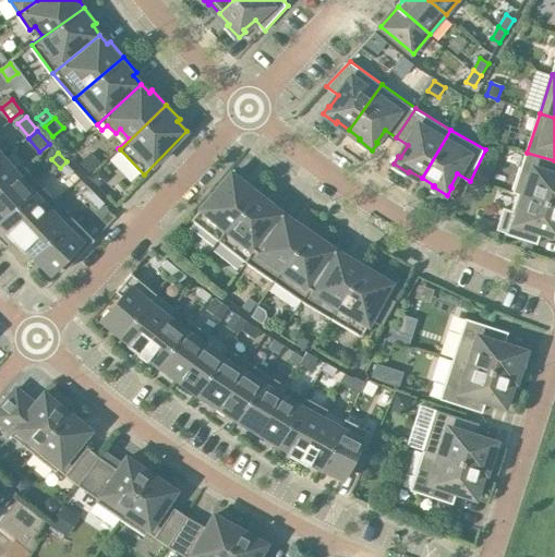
[(554,160),(527,153),(514,191),(554,204),(554,160)]
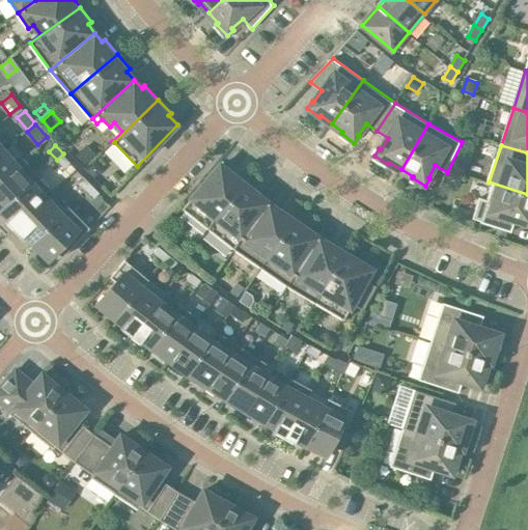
[(87,146),(77,156),(85,165),(95,155),(87,146)]
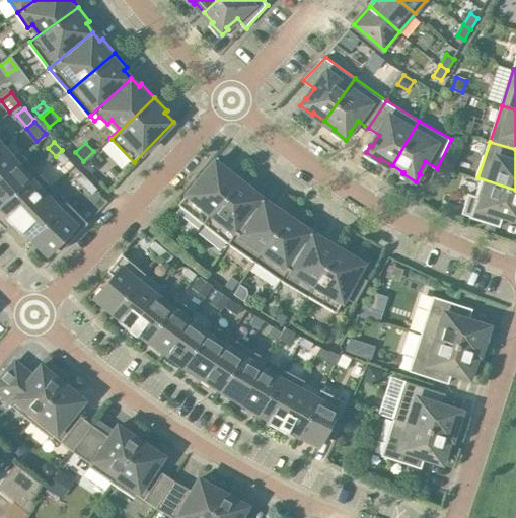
[(0,176),(24,155),(24,154),(16,161),(3,146),(0,148),(0,176)]
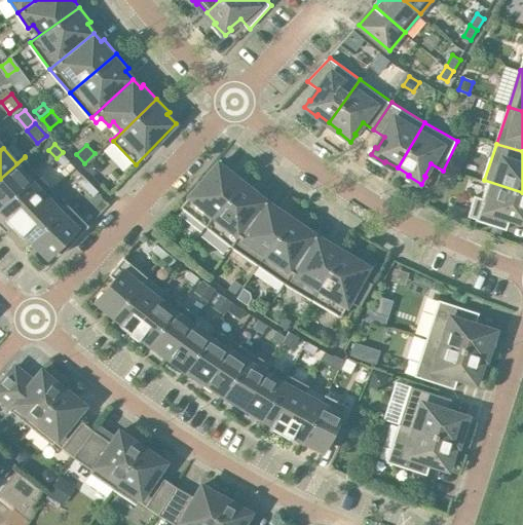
[(65,167),(71,161),(63,152),(57,158),(65,167)]
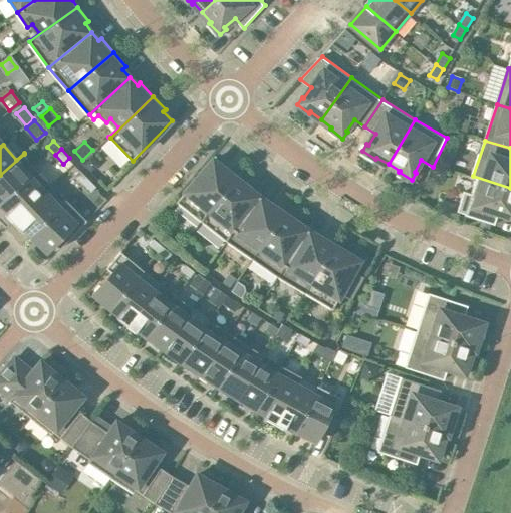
[(0,201),(2,204),(38,170),(24,154),(0,175),(0,201)]
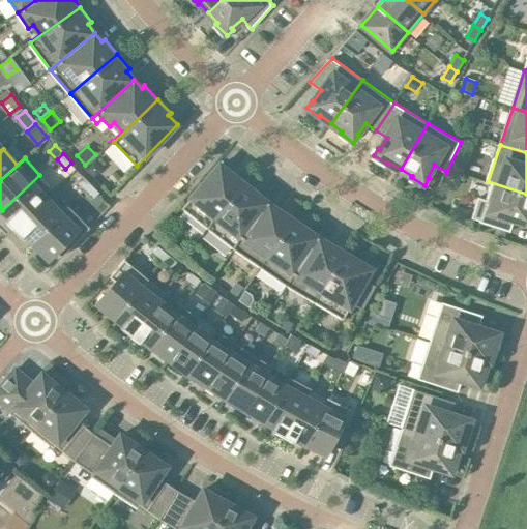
[(95,162),(87,170),(94,177),(103,170),(95,162)]
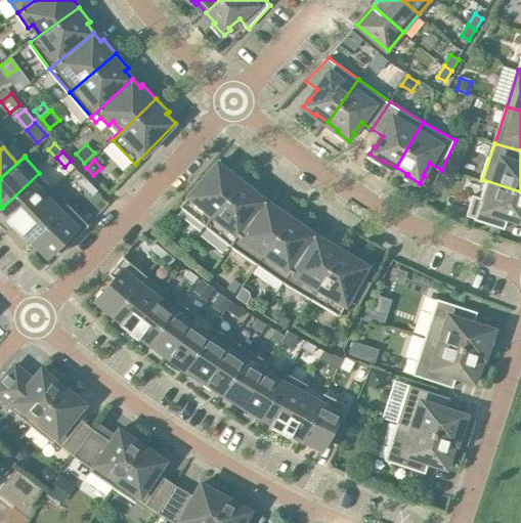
[(207,226),(245,179),(229,167),(227,170),(218,162),(181,206),(207,226)]
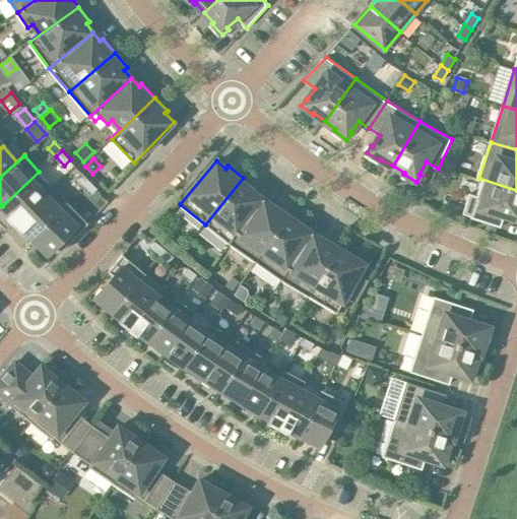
[(442,169),(438,180),(445,183),(451,180),(454,173),(442,169)]
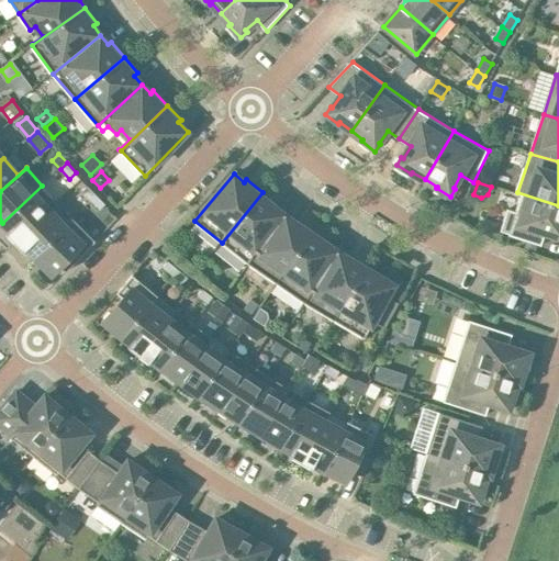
[(58,202),(43,187),(42,186),(2,223),(9,231),(6,234),(15,243),(58,202)]
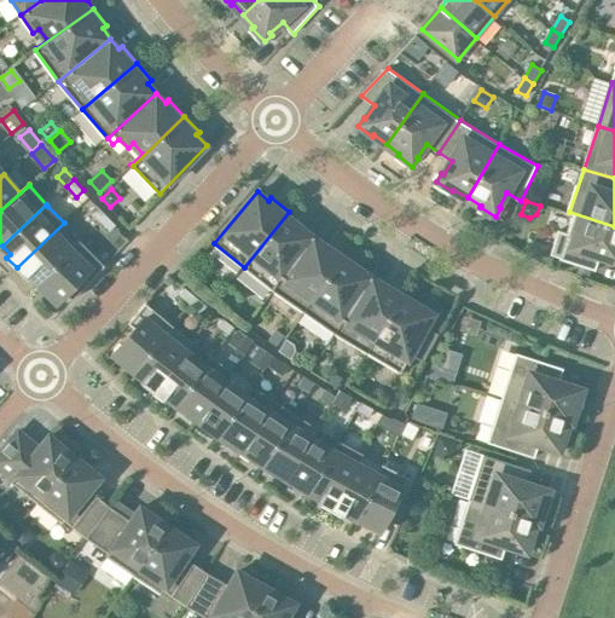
[(100,221),(108,214),(98,204),(91,212),(100,221)]
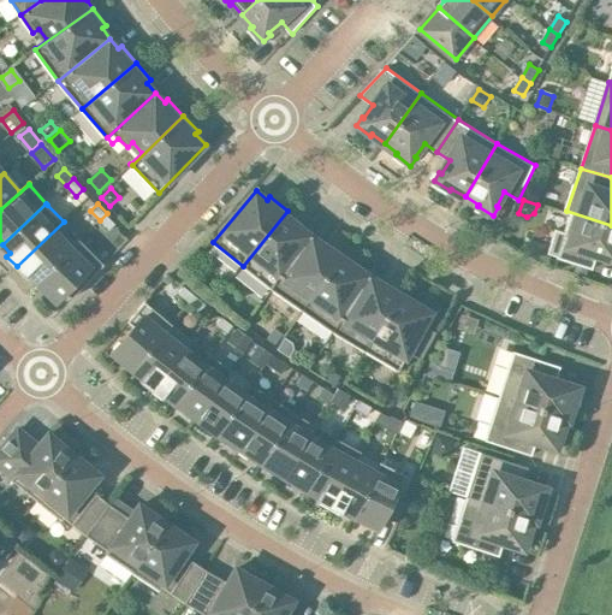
[(287,211),(243,266),(273,289),(313,235),(302,228),(304,224),(287,211)]
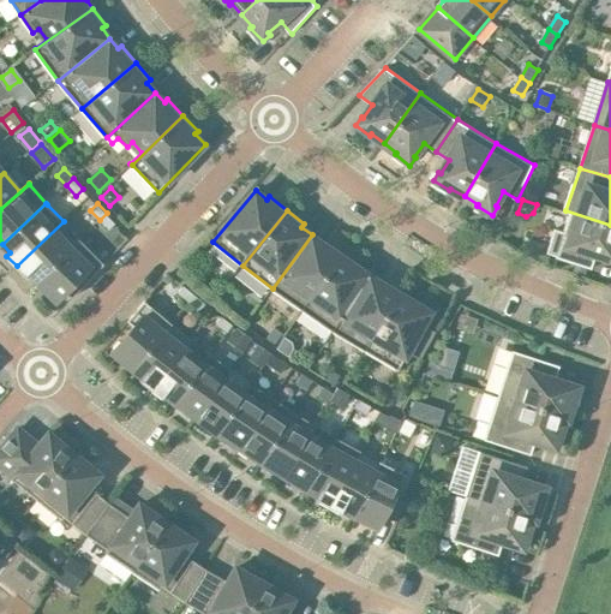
[(610,225),(565,210),(565,212),(571,214),(557,257),(593,269),(597,255),(610,258),(609,261),(610,261),(610,225)]
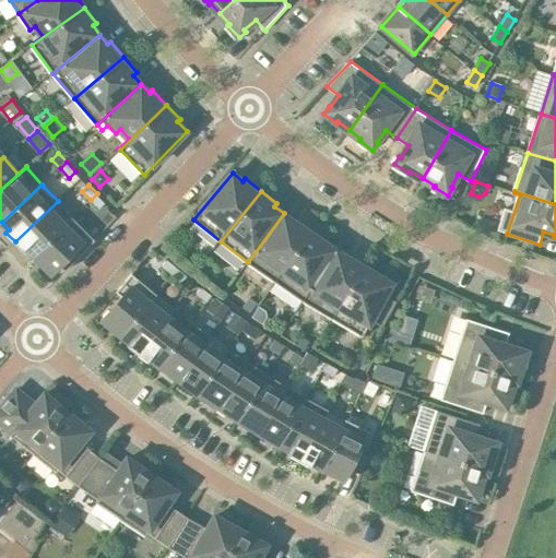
[(97,193),(91,200),(101,210),(106,203),(97,193)]
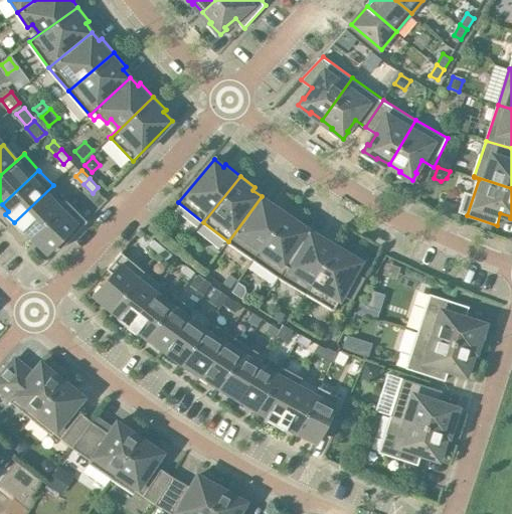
[(32,235),(67,200),(66,199),(59,206),(47,193),(54,186),(53,185),(14,222),(22,231),(25,228),(32,235)]
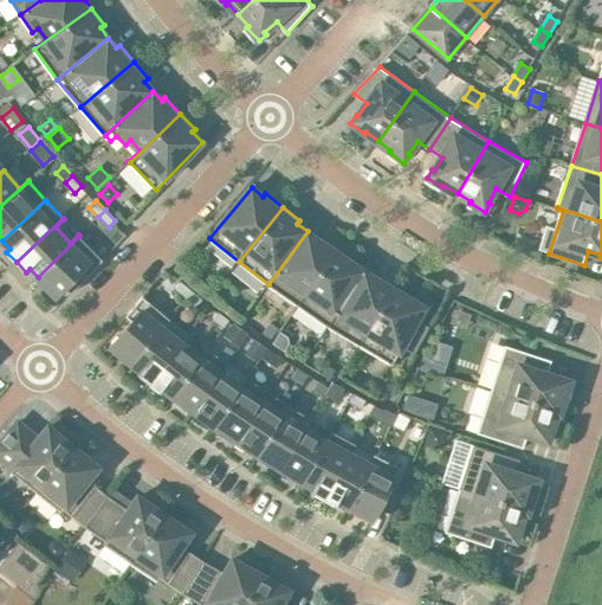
[(308,231),(269,284),(298,306),(338,248),(321,236),(318,239),(308,231)]
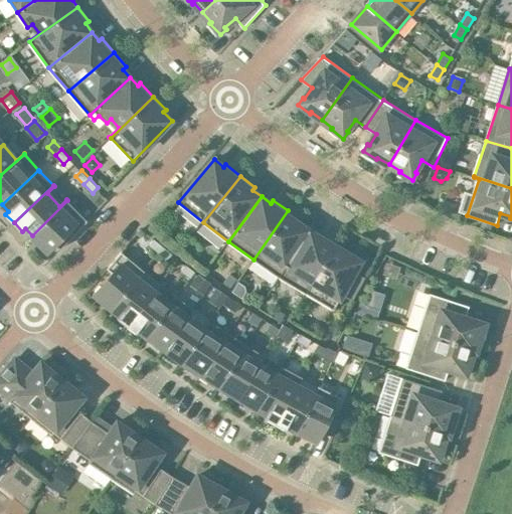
[(89,220),(67,200),(32,235),(39,242),(39,243),(48,252),(57,244),(57,243),(68,232),(72,236),(89,220)]
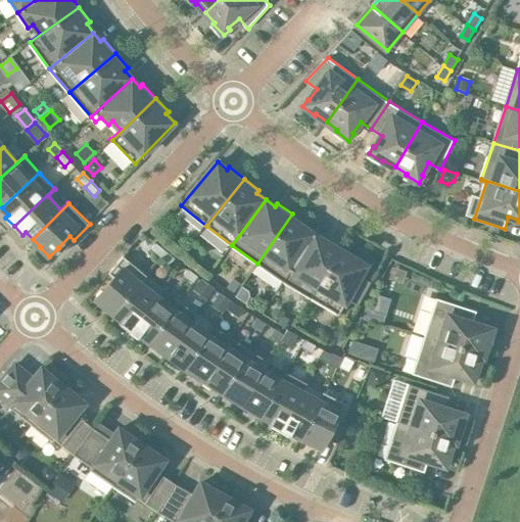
[(284,282),(315,234),(305,228),(308,225),(292,214),(257,264),(284,282)]
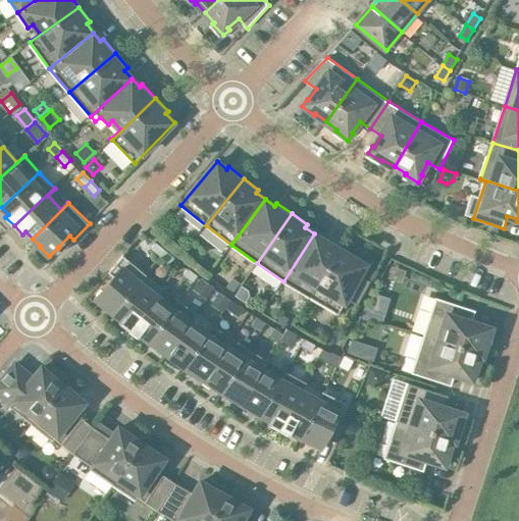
[(314,233),(283,281),(310,298),(342,246),(325,236),(323,239),(314,233)]
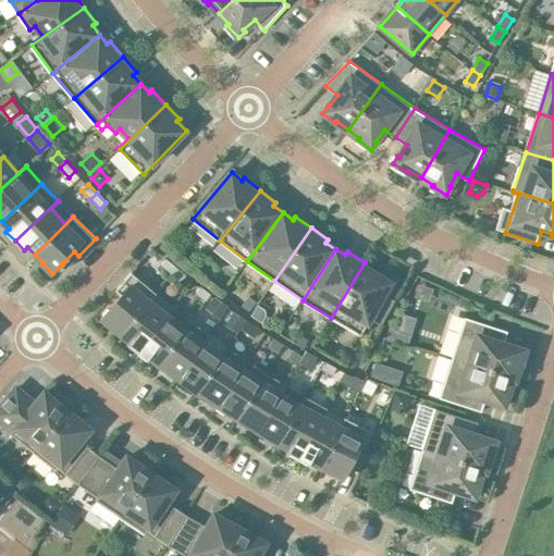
[(172,273),(177,267),(168,258),(162,266),(172,273)]
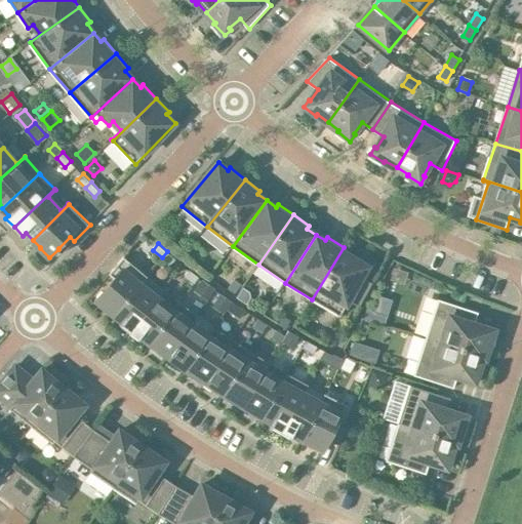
[(350,300),(360,306),(373,283),(362,277),(368,266),(358,259),(360,256),(344,247),(312,299),(340,316),(350,300)]
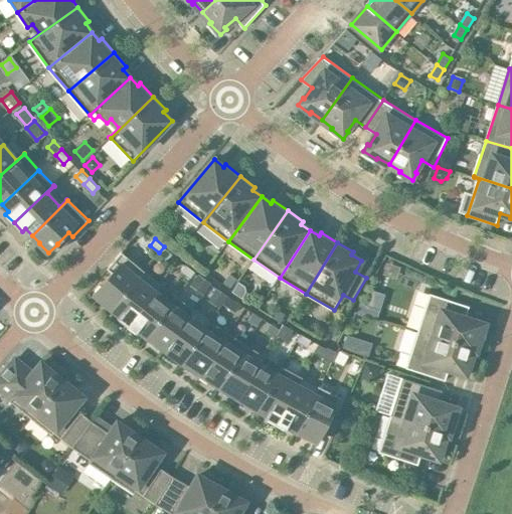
[(164,246),(159,252),(168,261),(173,253),(164,246)]
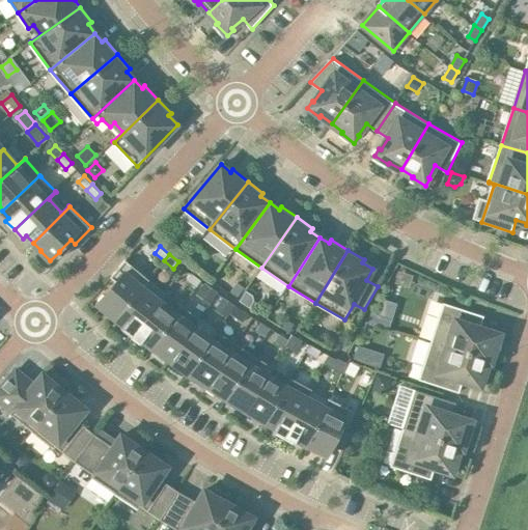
[(126,259),(111,277),(116,281),(105,294),(96,303),(108,312),(116,318),(148,279),(126,259)]
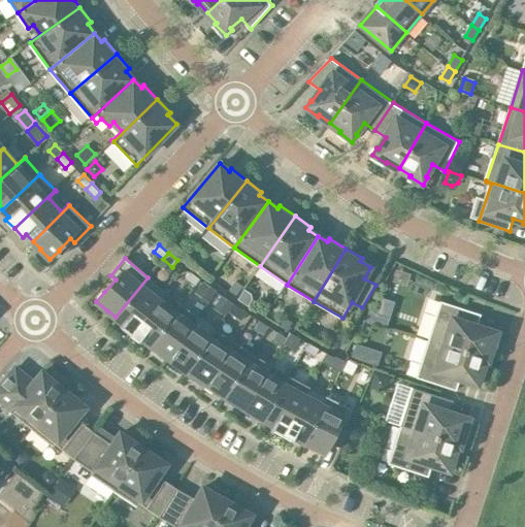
[(398,270),(395,282),(406,286),(411,273),(398,270)]
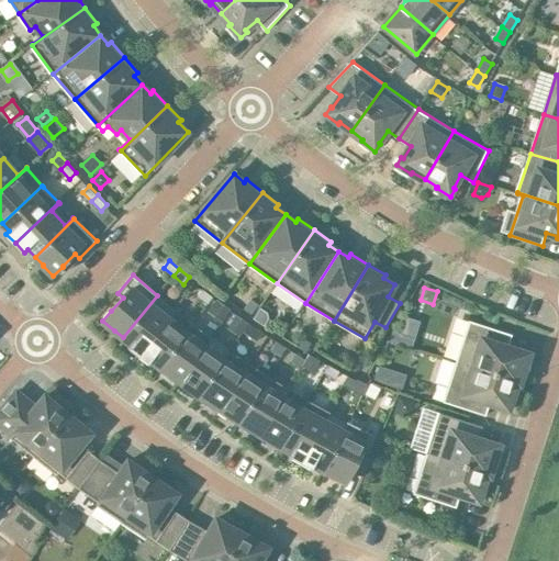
[(203,289),(198,295),(209,303),(214,296),(203,289)]
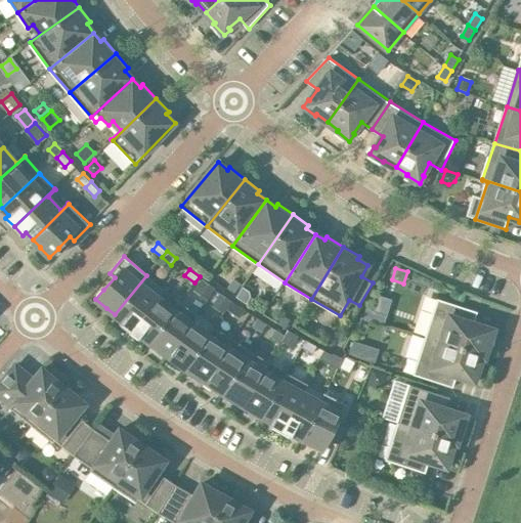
[(146,275),(115,314),(116,315),(123,320),(120,323),(130,332),(158,296),(164,289),(148,276),(146,275)]
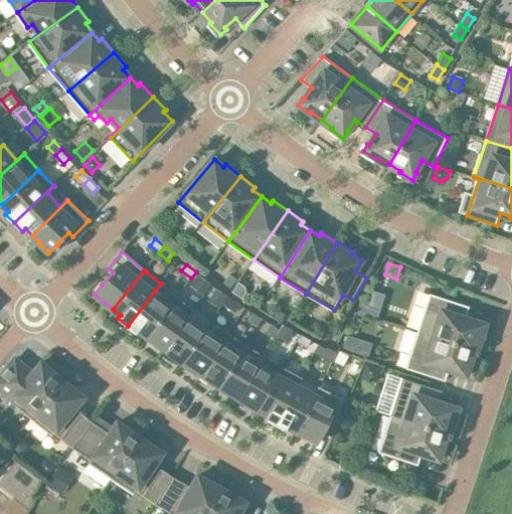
[(200,276),(192,287),(203,295),(211,285),(200,276)]
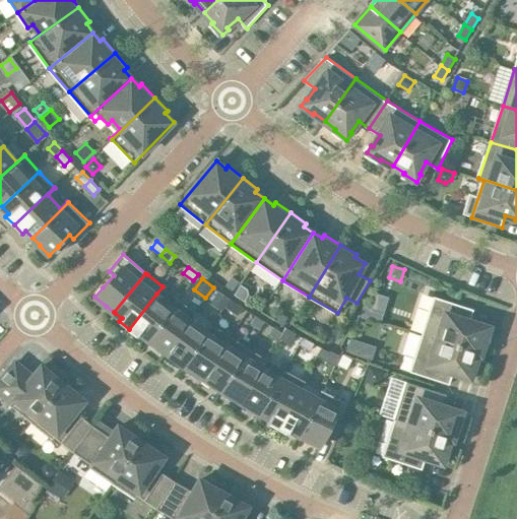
[(220,293),(214,303),(223,309),(231,299),(220,293)]
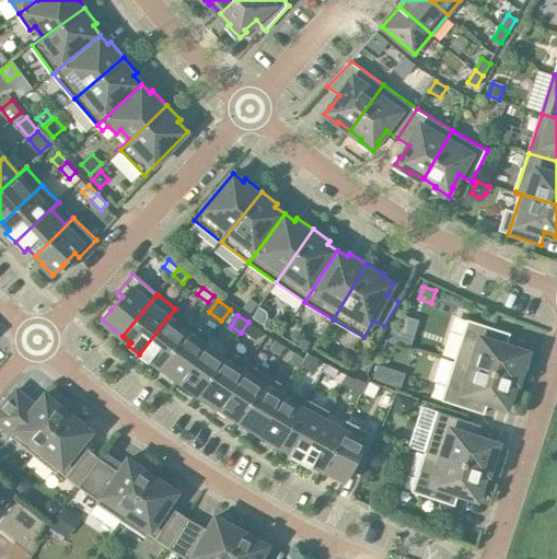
[(160,365),(193,322),(192,322),(185,330),(169,316),(139,354),(149,362),(152,359),(160,365)]
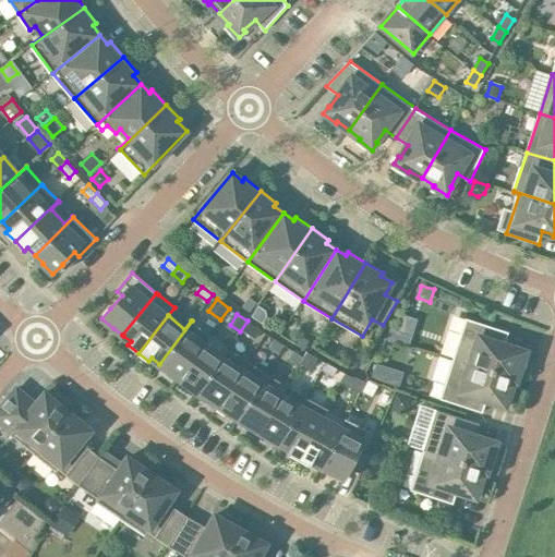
[(454,359),(517,378),(519,373),(521,373),(526,360),(523,359),(526,351),(505,344),(509,331),(467,318),(454,359)]
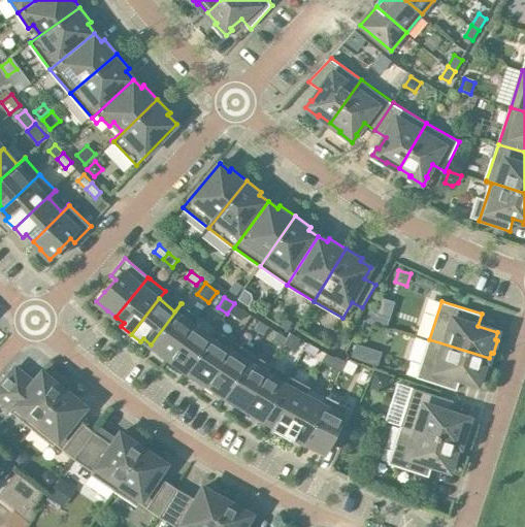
[(151,344),(152,346),(159,351),(169,359),(199,317),(182,303),(151,344)]
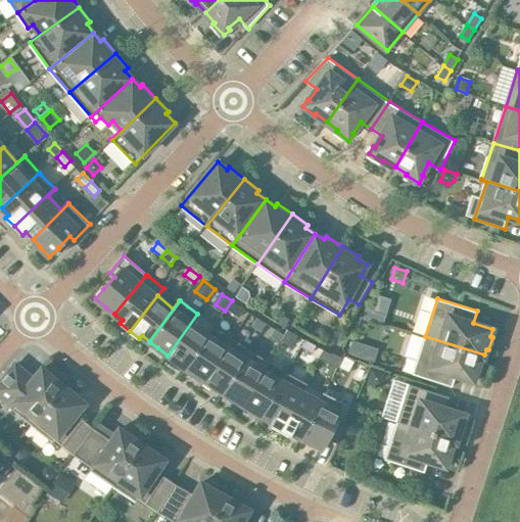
[(233,301),(227,310),(240,318),(245,311),(233,301)]
